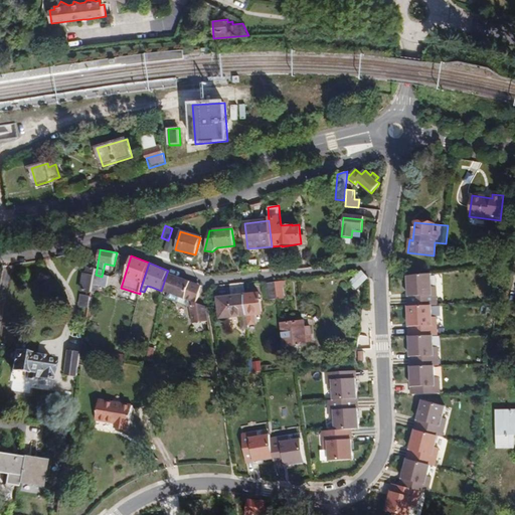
[(93,293),(96,275),(97,270),(89,268),(87,275),(84,275),(81,291),(93,293)]
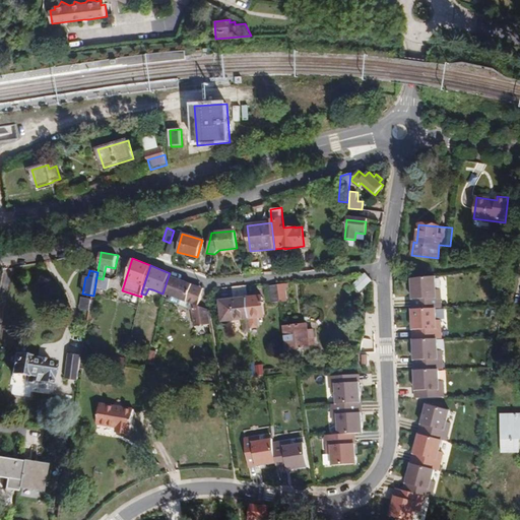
[(372,280),(366,273),(362,276),(369,283),(372,280)]
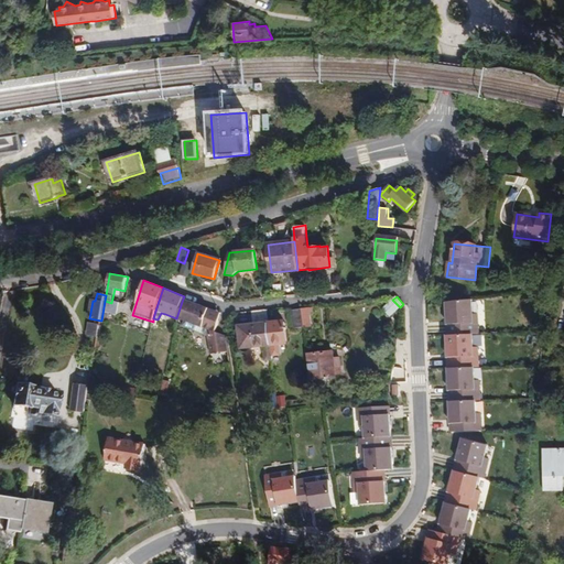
[(220,313),(183,299),(176,318),(183,321),(181,327),(193,332),(195,325),(206,329),(210,355),(228,353),(226,335),(216,332),(220,313)]
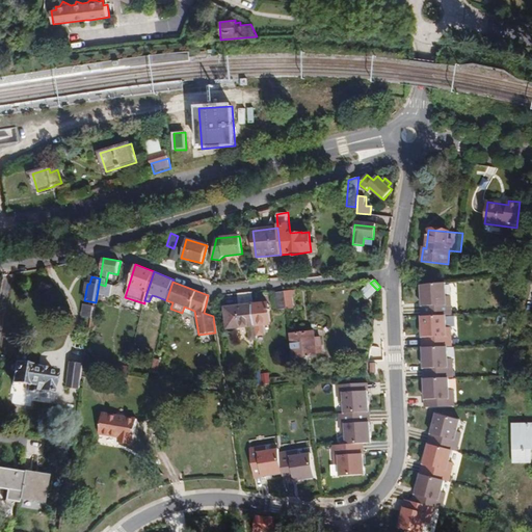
[(377,290),(370,283),(361,291),(368,299),(377,290)]
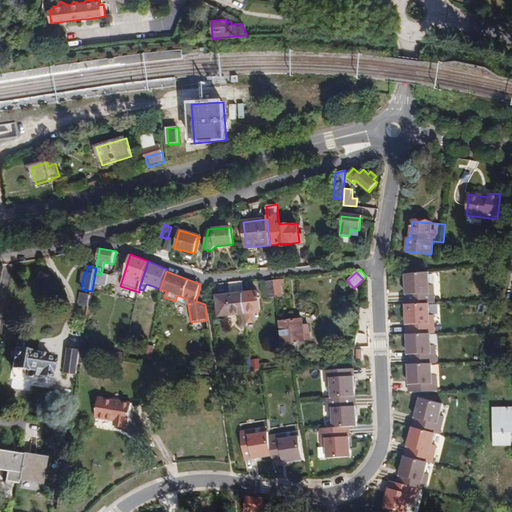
[(107,276),(101,275),(95,273),(92,291),(97,292),(99,283),(105,285),(107,276)]
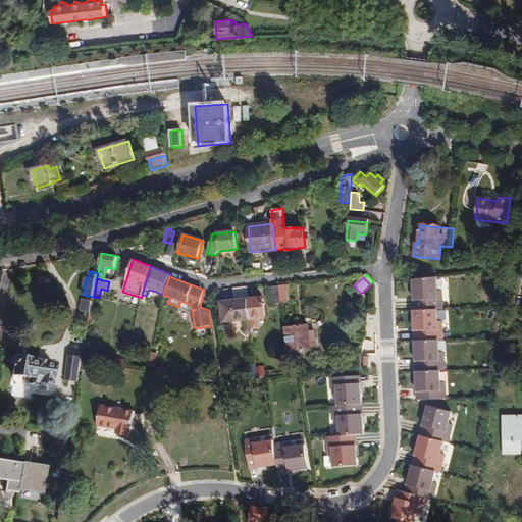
[(437,278),(412,281),(413,302),(428,309),(437,308),(437,278)]
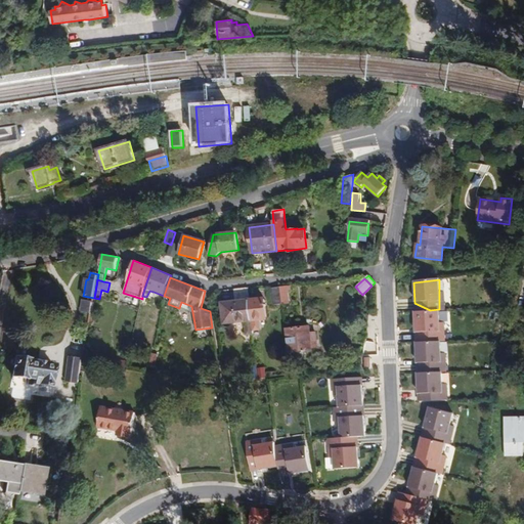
[(288,286),(279,287),(281,304),(290,303),(288,286)]
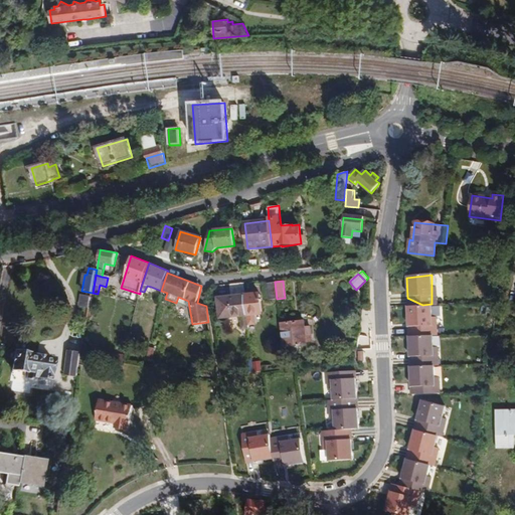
[(277,299),(275,282),(266,284),(268,300),(277,299)]
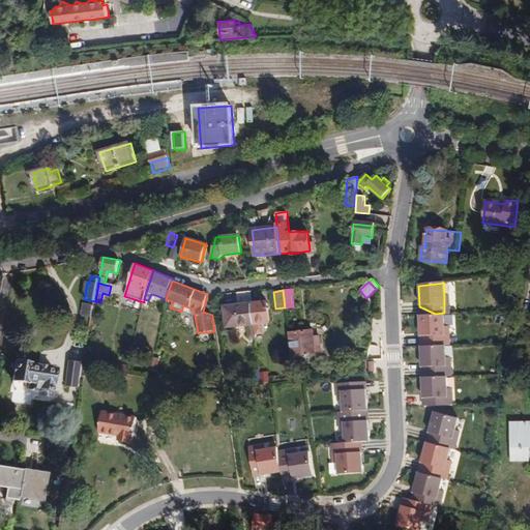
[(251,291),(237,292),(238,305),(224,306),(226,328),(246,326),(247,339),(256,339),(256,334),(252,303),(251,291)]
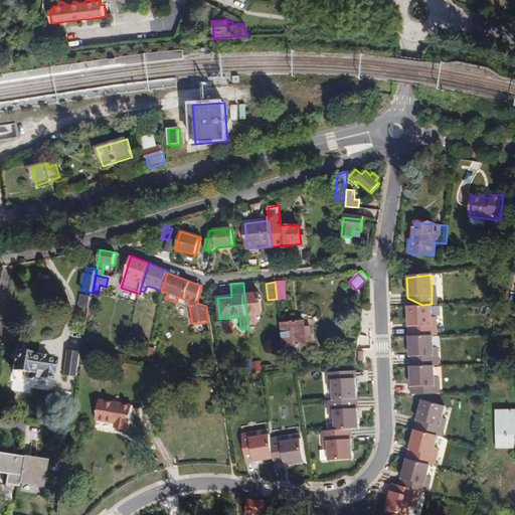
[(261,293),(244,295),(248,325),(255,324),(254,315),(263,315),(261,293)]
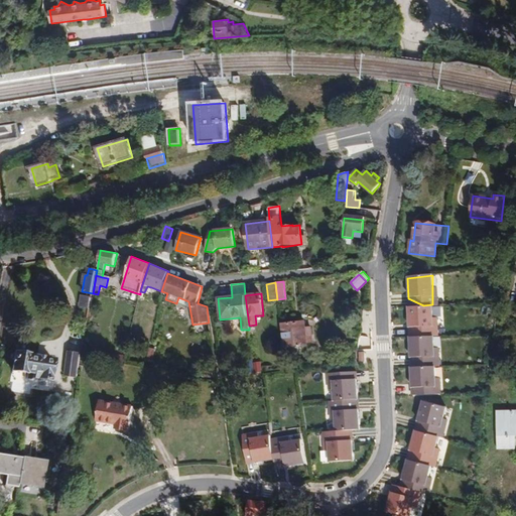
[(90,307),(92,298),(82,296),(81,306),(90,307)]
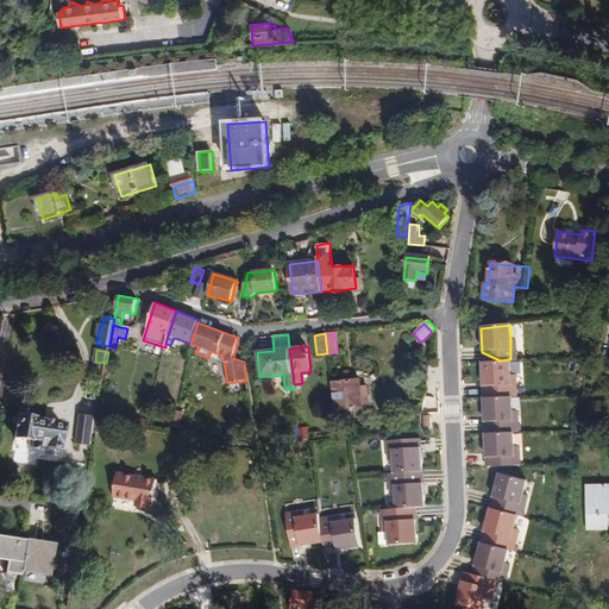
[(510,363),(481,363),(482,388),(500,395),(512,395),(510,363)]
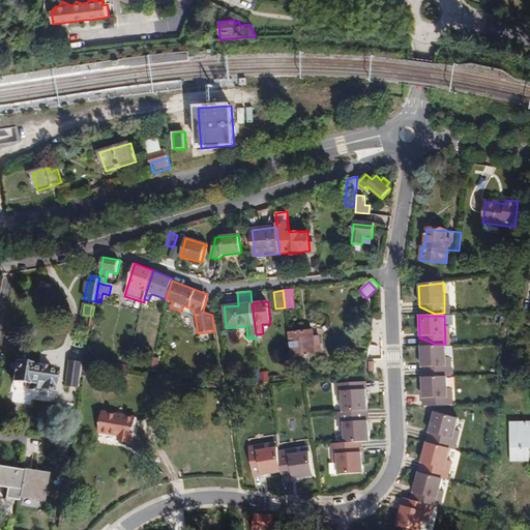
[(288,333),(291,357),(316,355),(316,352),(314,336),(313,330),(288,333)]
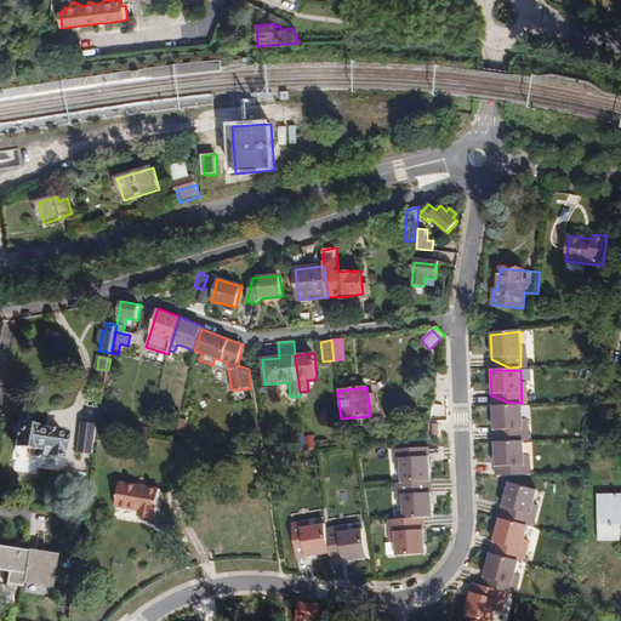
[(368,394),(370,412),(377,412),(376,393),(368,394)]
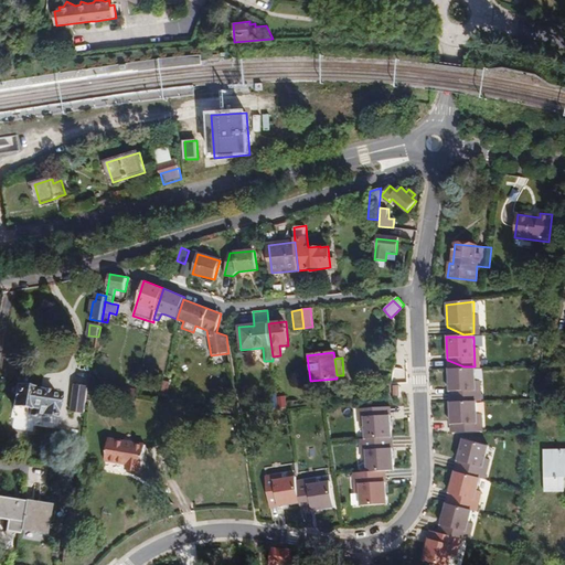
[(476,370),(448,370),(449,393),(466,401),(476,400),(476,370)]
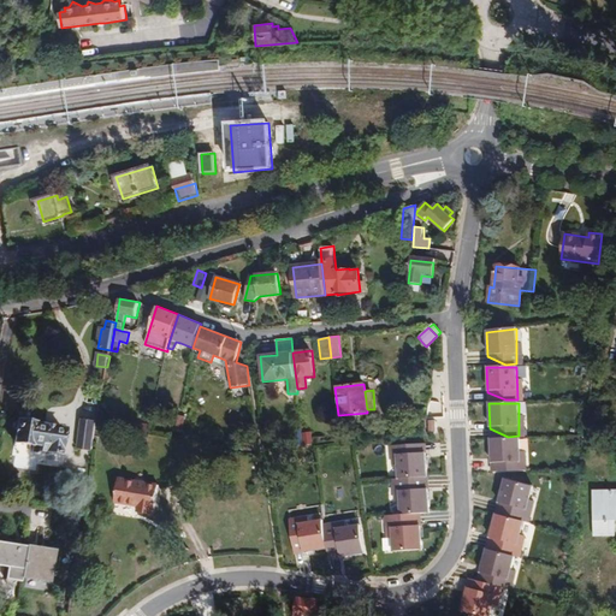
[(179,415),(176,431),(182,432),(185,416),(179,415)]
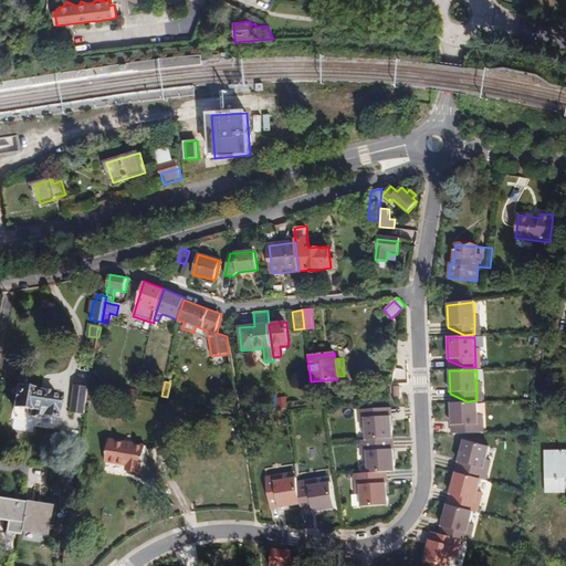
[(85,413),(88,391),(90,388),(76,387),(73,411),(85,413)]
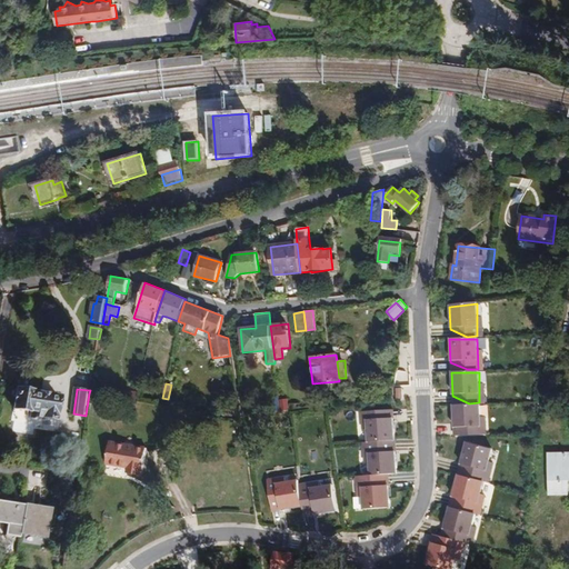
[(137,401),(138,392),(117,389),(116,398),(137,401)]
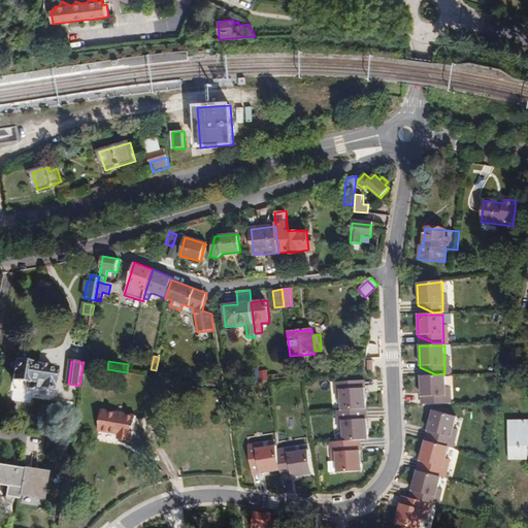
[(14,362),(12,380),(26,382),(26,381),(35,383),(35,387),(51,390),(55,369),(28,365),(29,364),(14,362)]
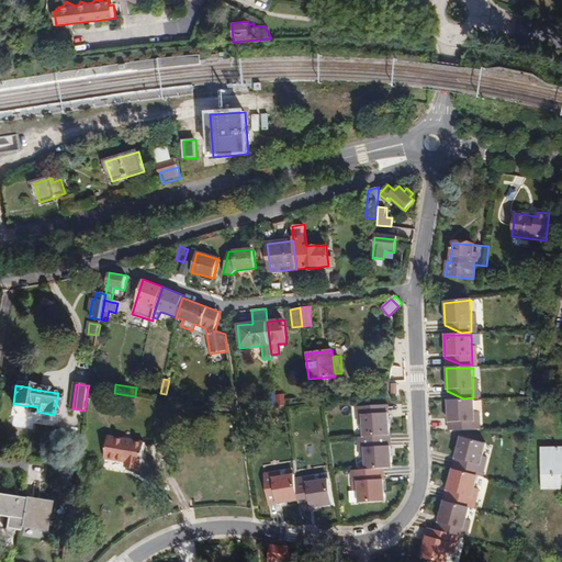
[(266,392),(268,407),(277,406),(274,394),(274,392),(266,392)]
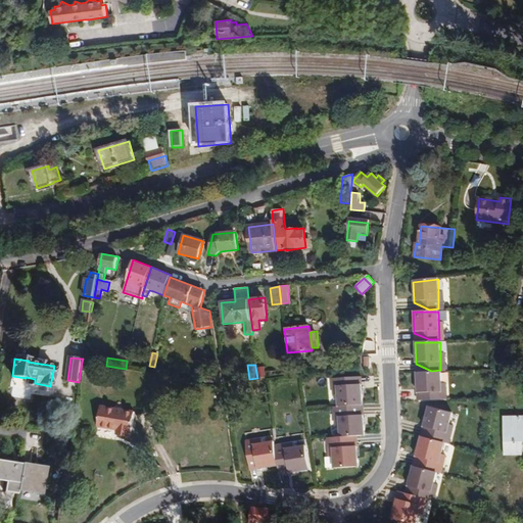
[(257,378),(265,377),(264,366),(255,367),(257,378)]
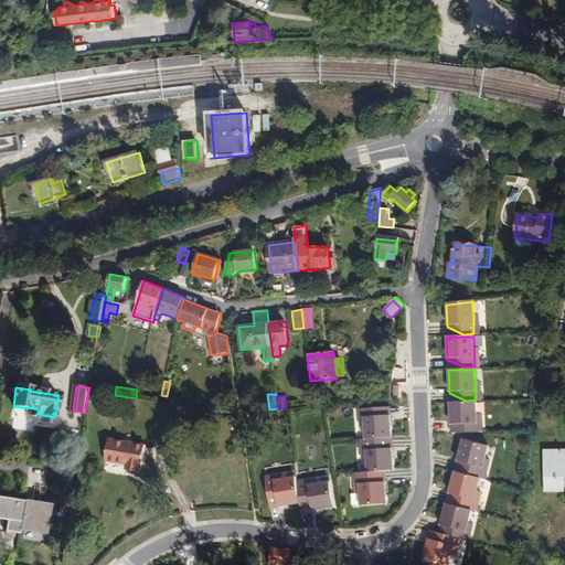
[(477,403),(450,404),(450,427),(454,427),(454,434),(483,433),(481,415),(477,415),(477,403)]
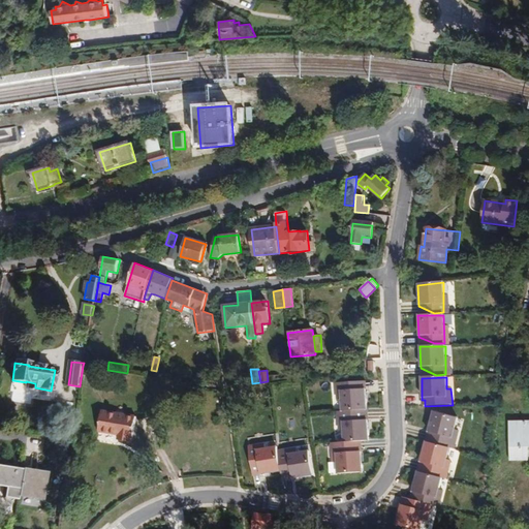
[(366,381),(334,383),(334,403),(340,403),(341,411),(367,410),(366,381)]
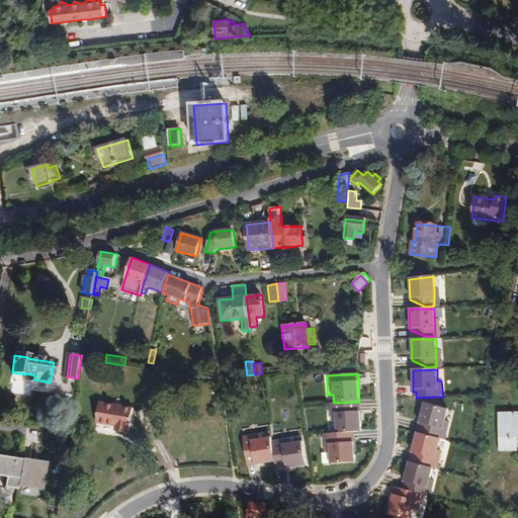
[(334,403),(328,403),(329,425),(335,424),(335,435),(354,434),(361,433),(359,402),(334,403)]
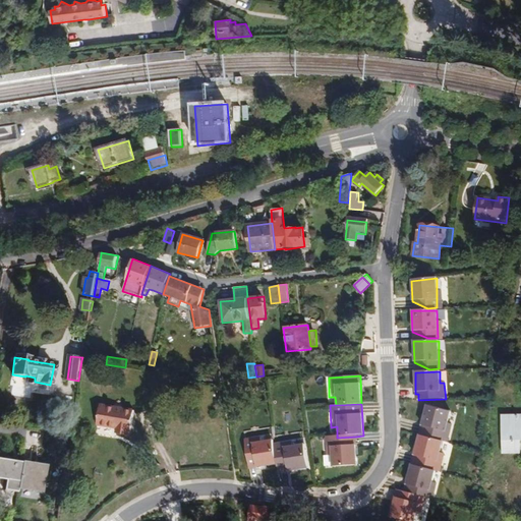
[(134,411),(101,405),(97,425),(117,428),(116,433),(129,436),(129,430),(131,430),(134,411)]
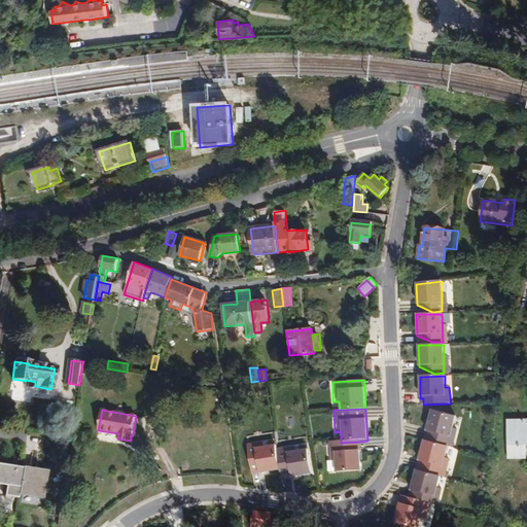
[(455,417),(431,411),(425,435),(437,444),(448,447),(455,417)]
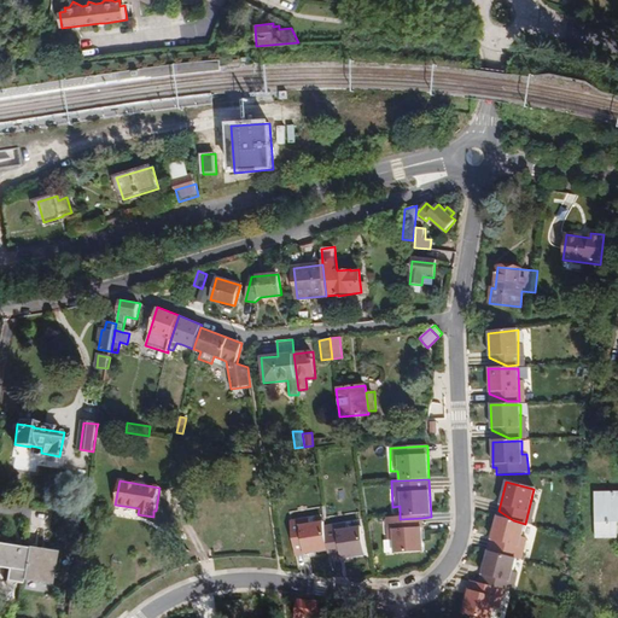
[(617,493),(596,493),(596,537),(617,537),(617,522),(617,493)]
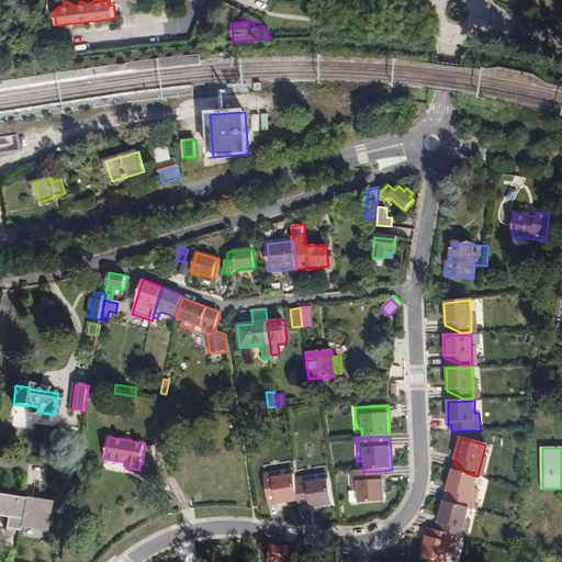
[(360,469),(349,469),(350,494),(358,494),(358,505),(384,503),(384,471),(363,472),(360,472),(360,469)]
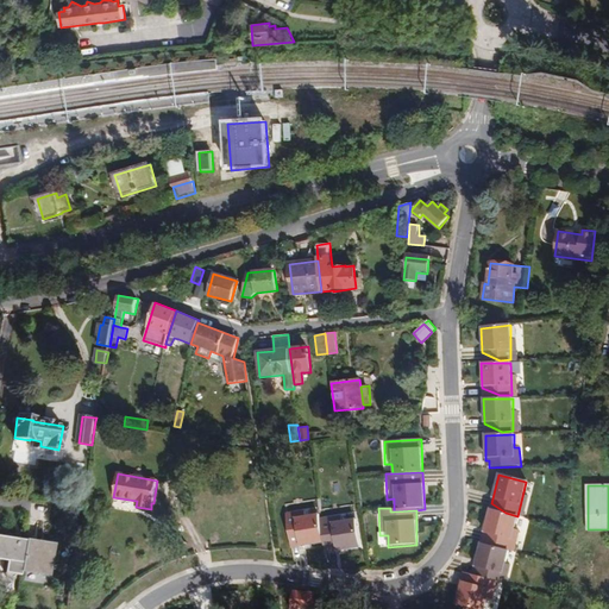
[(307,509),(283,513),(289,551),(324,544),(319,519),(319,515),(308,518),(307,509)]
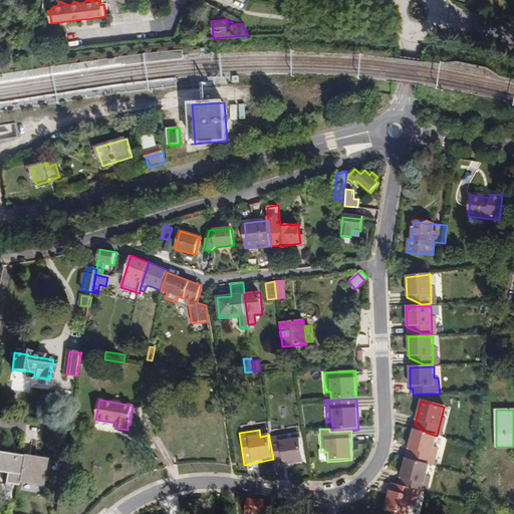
[(436,436),(413,431),(407,454),(419,462),(429,464),(436,436)]
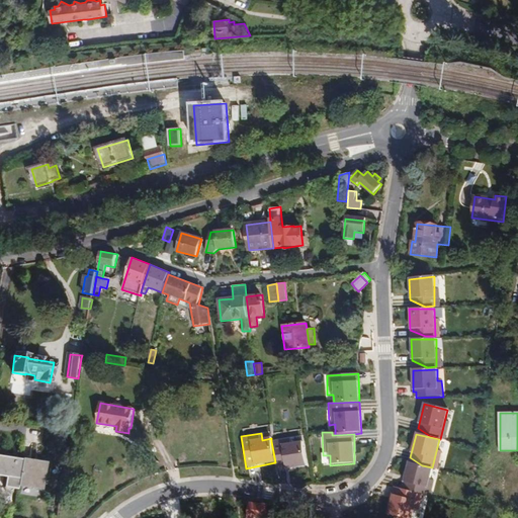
[(292,437),(271,441),(275,462),(277,473),(307,467),(303,443),(293,444),(292,437)]
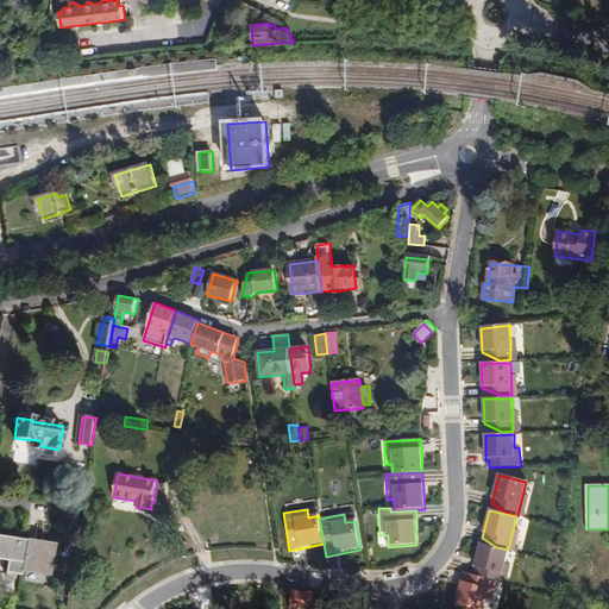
[(58,546),(0,538),(0,573),(25,577),(26,572),(54,576),(58,546)]
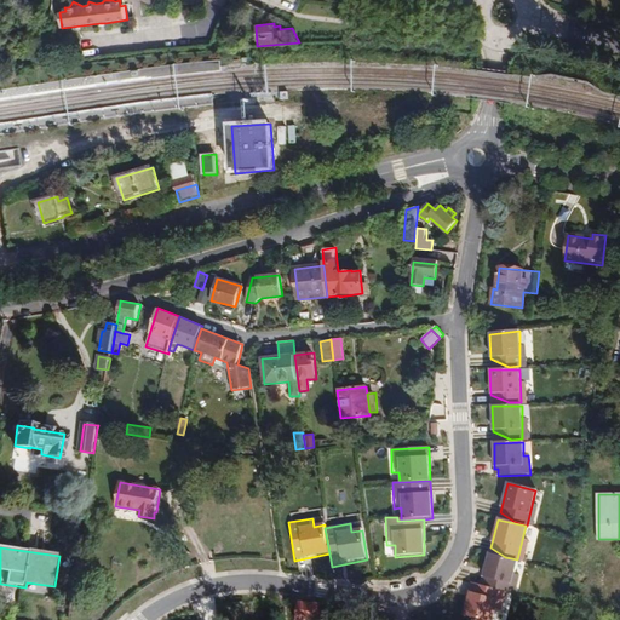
[(517,562),(489,555),(482,581),(492,589),(505,591),(516,593),(520,575),(515,574),(517,562)]
